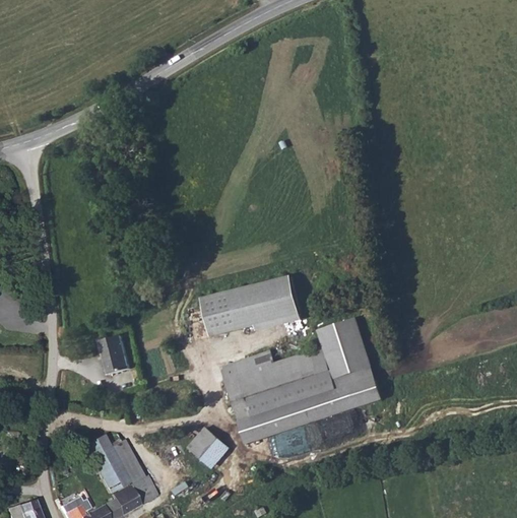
[(287,275),(199,298),(206,335),(252,325),(254,329),(300,319),(287,275)]
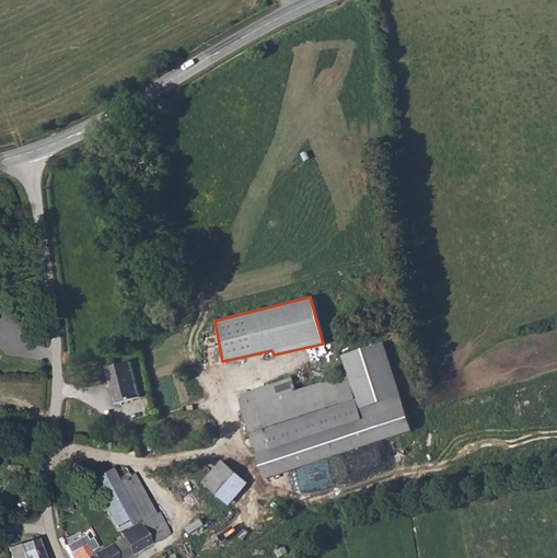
[(234,393),(263,478),(410,430),(382,339),(339,355),(345,372),(294,387),(289,372),(234,393)]
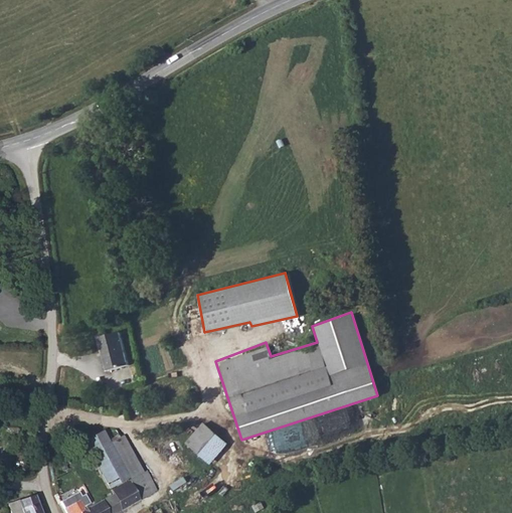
[(118,332),(98,337),(105,370),(125,366),(118,332)]
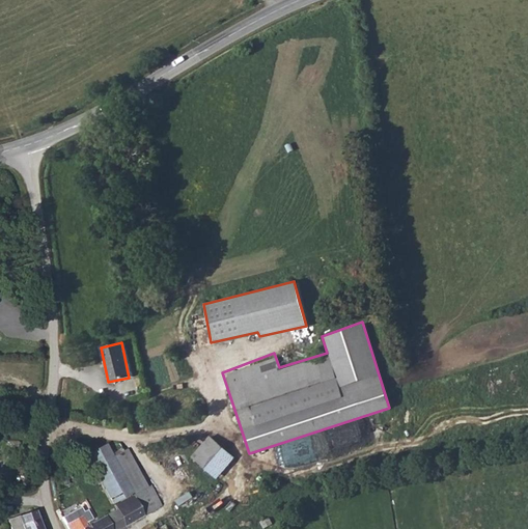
[(209,435),(190,456),(216,478),(233,455),(209,435)]
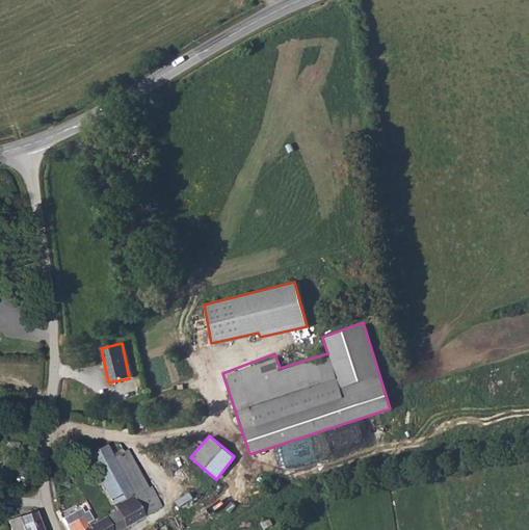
[(108,452),(101,441),(81,452),(107,498),(128,486),(108,452)]
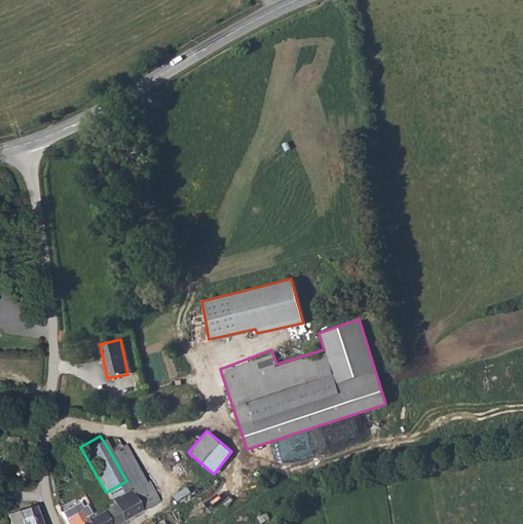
[(144,476),(122,438),(107,447),(126,481),(128,484),(109,495),(110,498),(83,512),(82,513),(88,523),(100,523),(150,498),(159,493),(149,473),(144,476)]
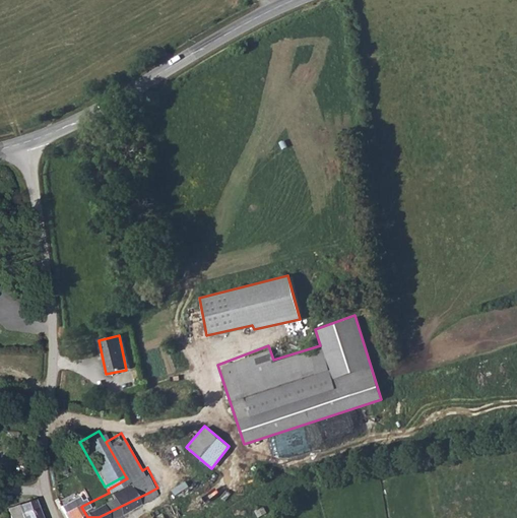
[(82,506),(81,504),(75,492),(62,499),(73,517),(87,517),(81,507),(82,506)]
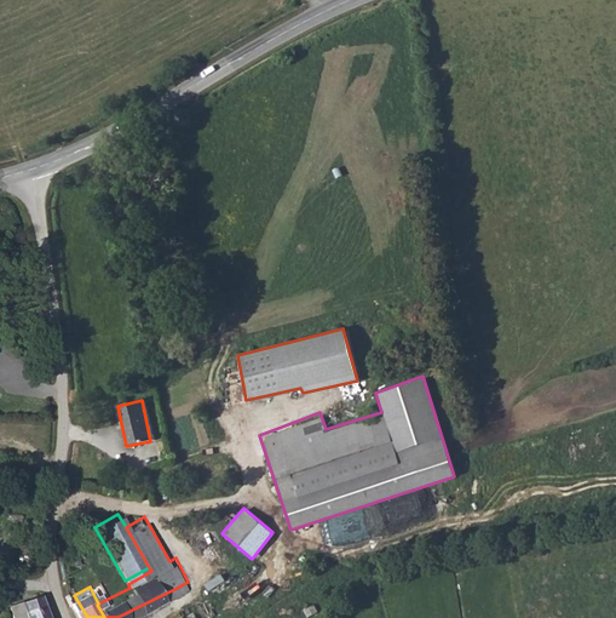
[(47,617),(40,598),(11,607),(15,617),(47,617)]
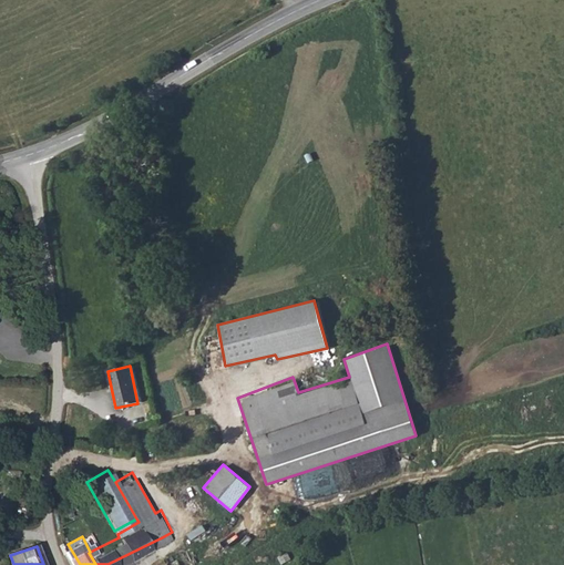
All buildings are outlined.
